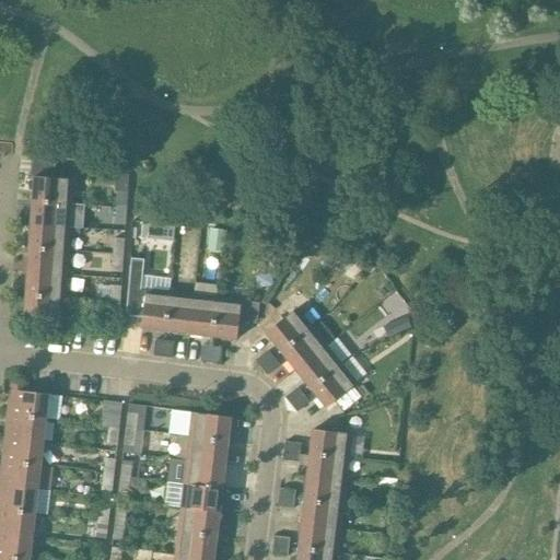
[(33,201),(72,205),(73,181),(35,177),(33,201)]
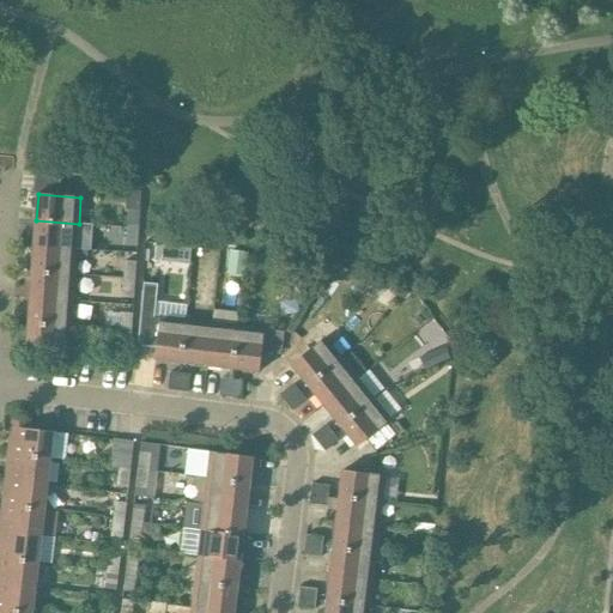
[(127,228),(139,228),(140,210),(128,208),(127,228)]
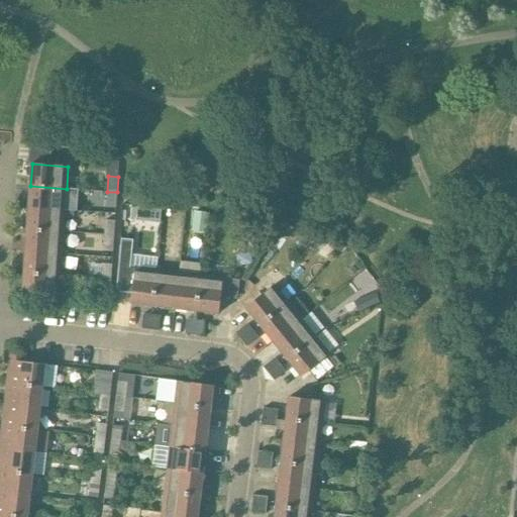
[(30,186),(29,208),(65,210),(76,211),(78,190),(67,189),(30,186)]
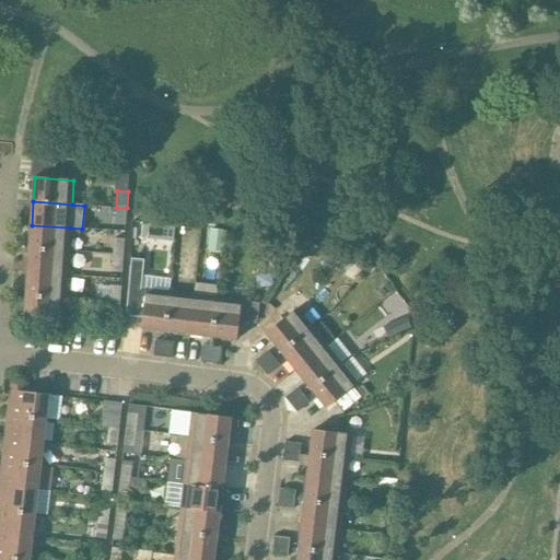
[(126,223),(127,208),(116,208),(115,222),(126,223)]
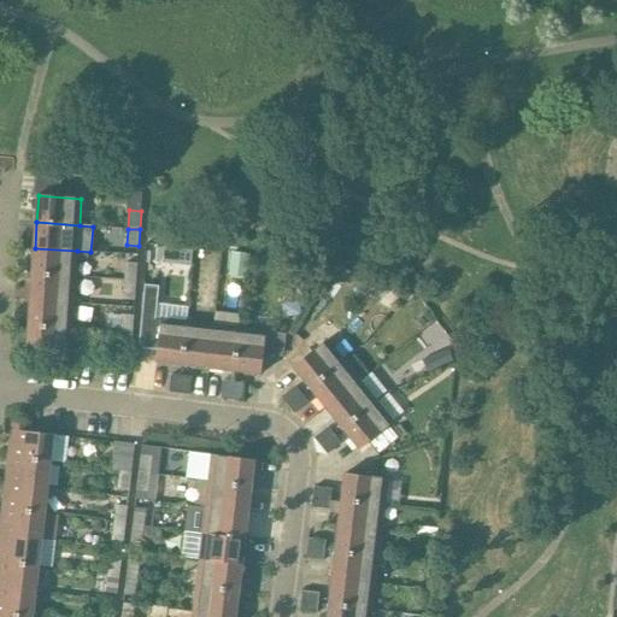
[(76,277),(77,251),(35,248),(33,275),(76,277)]
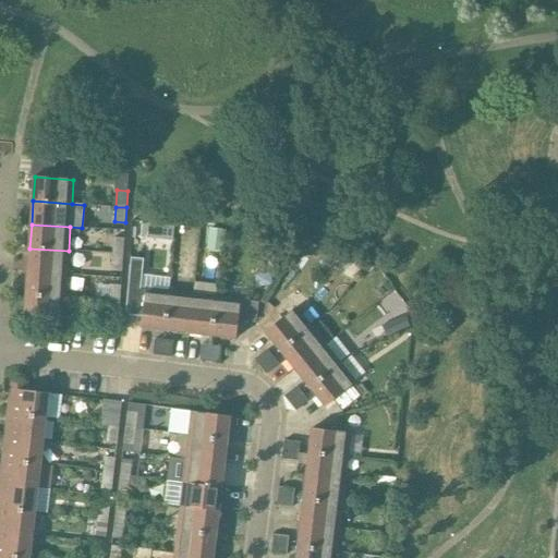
[(112,254),(123,255),(124,238),(113,237),(112,254)]
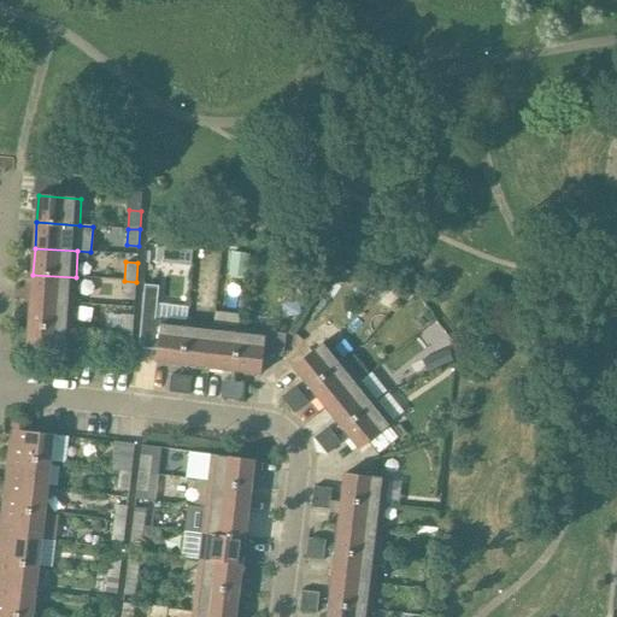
[(76,277),(33,275),(31,300),(74,304),(76,277)]
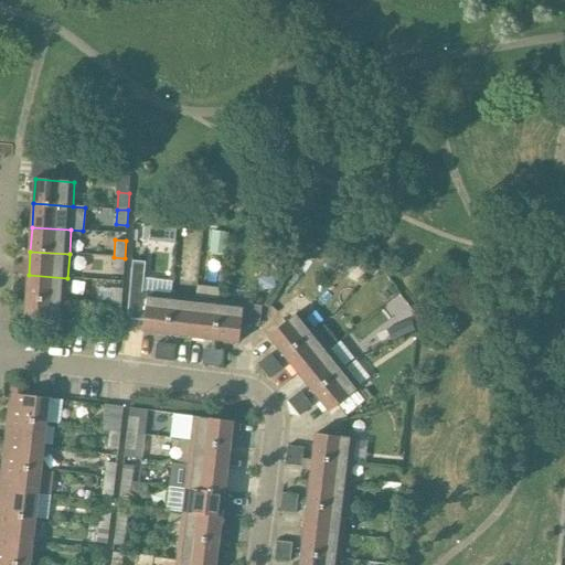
[(124,273),(125,258),(114,257),(113,272),(124,273)]
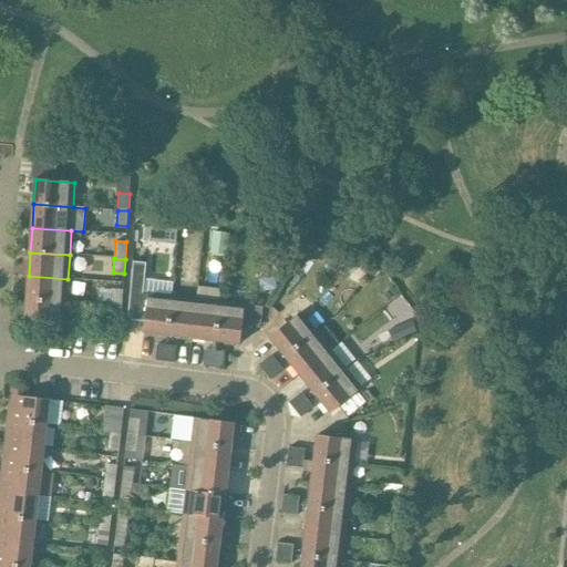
[(133,263),(129,320),(145,321),(144,332),(168,336),(173,297),(172,296),(173,284),(144,280),(146,264),(133,263)]
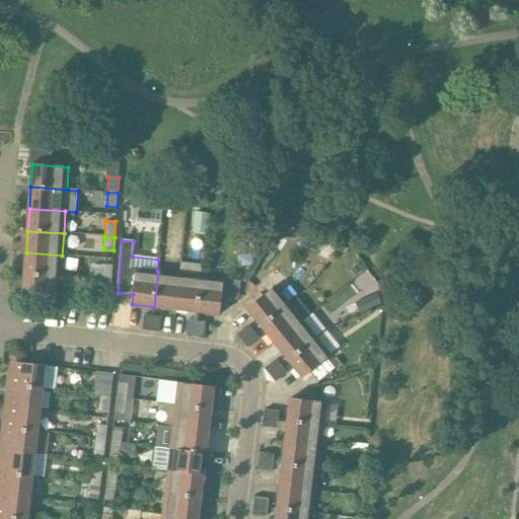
[(318,240),(312,251),(328,261),(335,248),(318,240)]
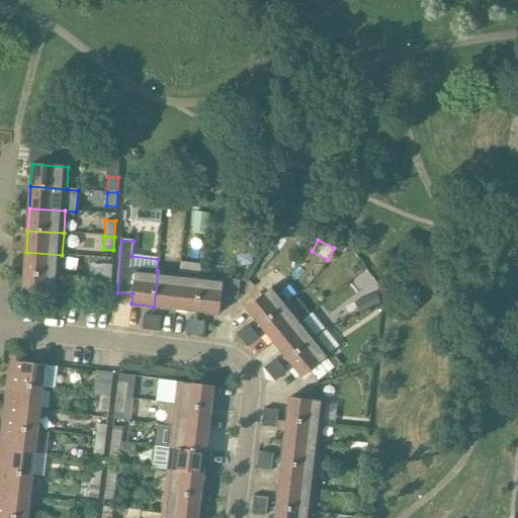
[(62,255),(26,252),(24,274),(61,276),(62,255)]
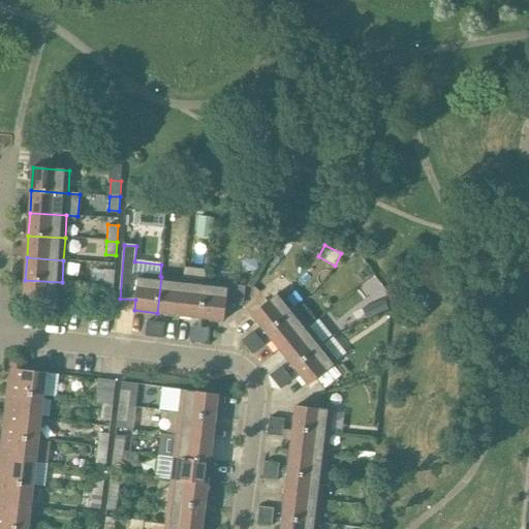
[(184,279),(179,315),(201,318),(206,282),(205,282),(206,271),(185,268),(184,279)]
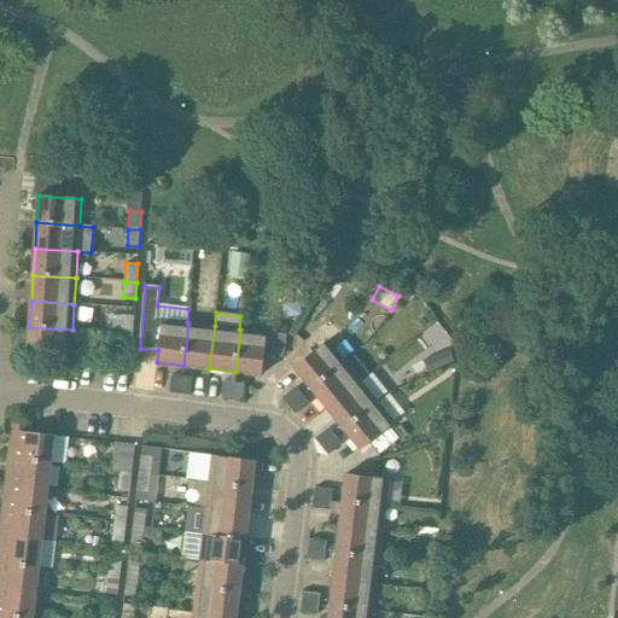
[(121,333),(133,334),(134,315),(122,314),(121,333)]
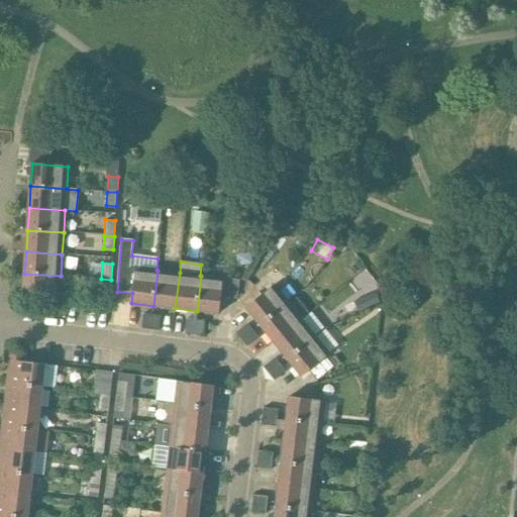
[(153,306),(175,308),(180,273),(158,271),(153,306)]
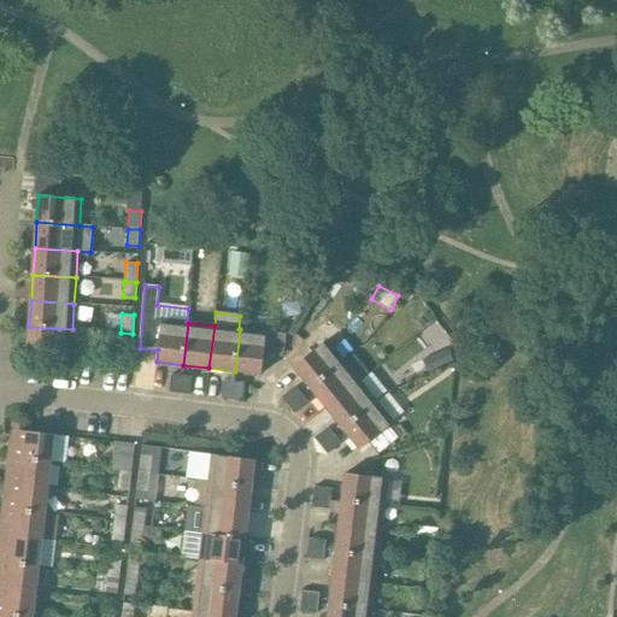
[(72,329),(29,327),(28,353),(70,356),(72,329)]
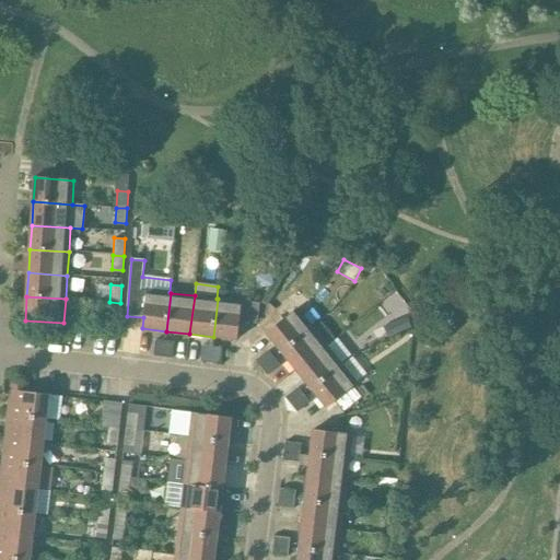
[(218,299),(213,337),(237,340),(242,301),(218,299)]
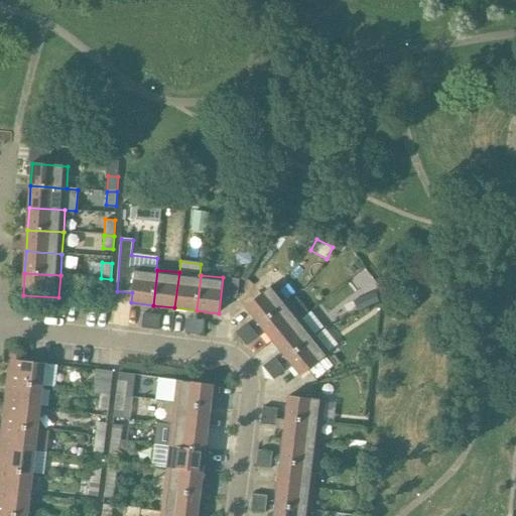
[(111,279),(101,278),(100,292),(110,292),(111,279)]
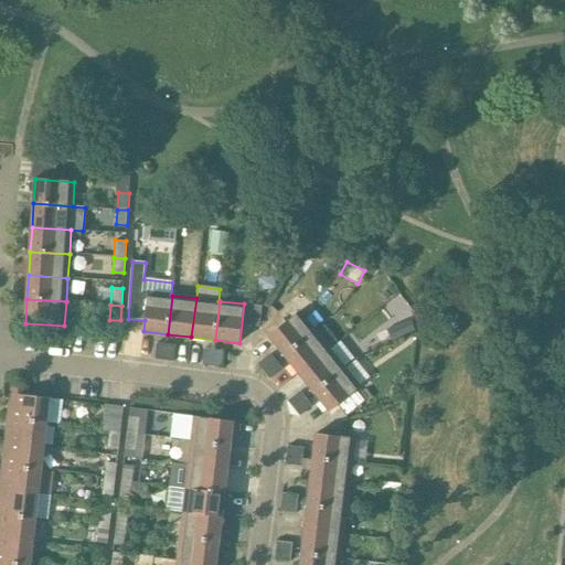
[(269,337),(285,355),(315,331),(299,311),(269,337)]
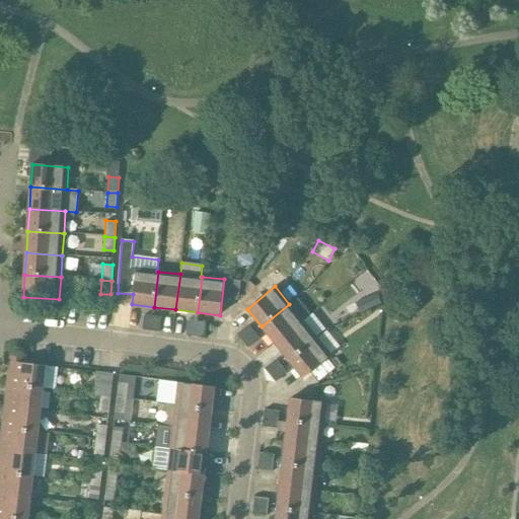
[(381,304),(377,294),(356,304),(360,313),(381,304)]
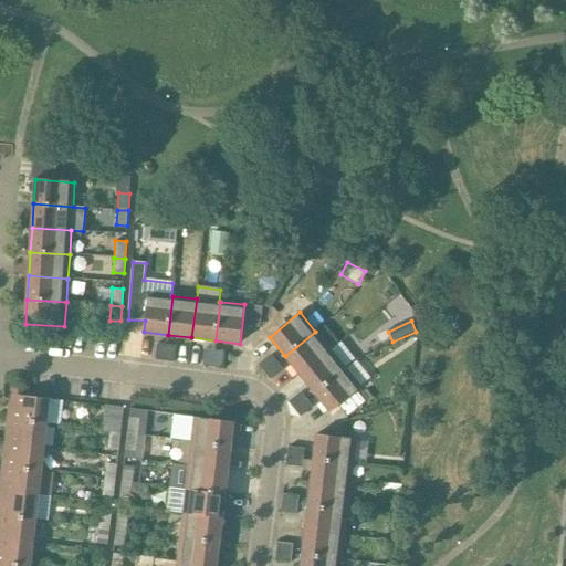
[(285,356),(300,375),(331,350),(315,332),(285,356)]
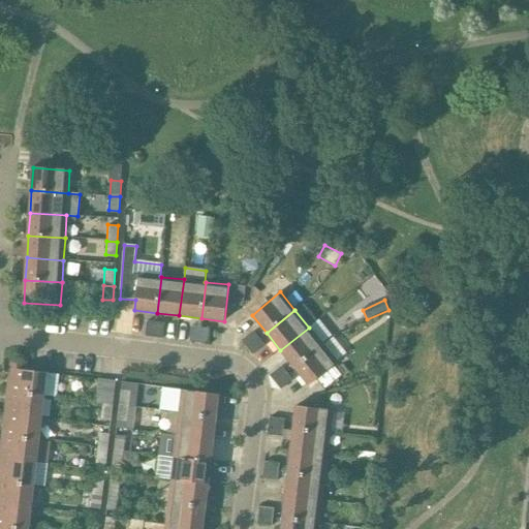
[(147,321),(146,337),(154,338),(156,322),(147,321)]
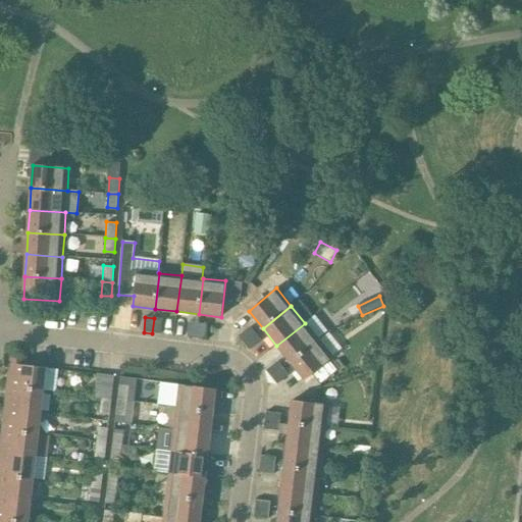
[(154,318),(152,333),(161,334),(162,319),(154,318)]
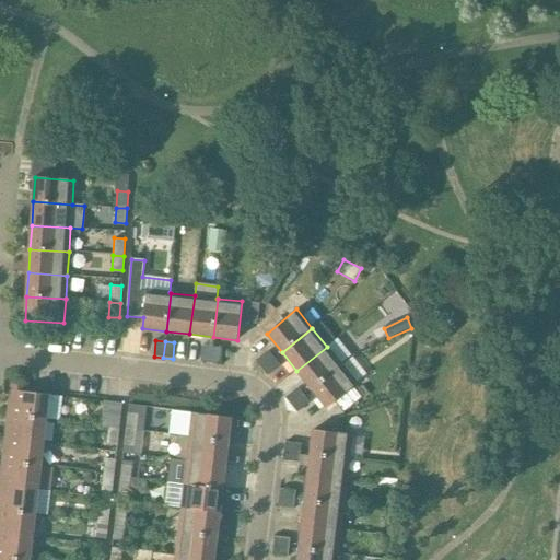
[(202,346),(201,362),(210,363),(212,347),(202,346)]
